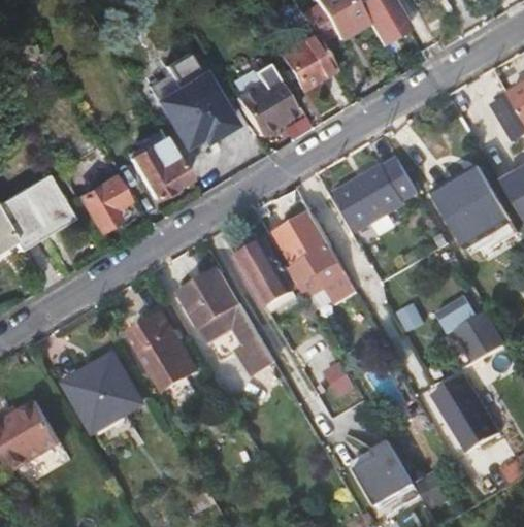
[(310,0),(325,23),(333,36),(361,20),(352,4),(349,0),(310,0)]
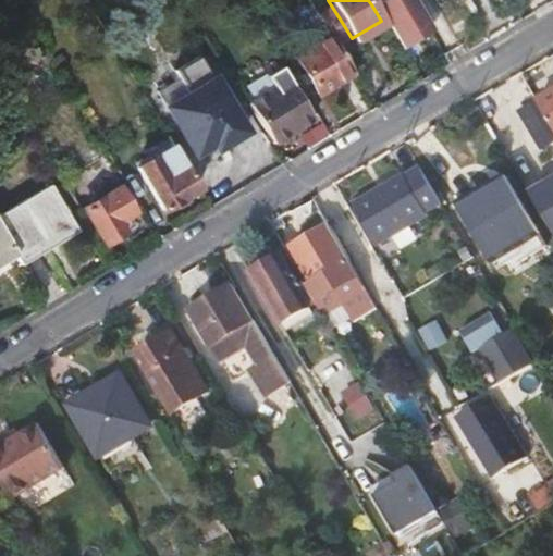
[(378,0),(371,4),(381,21),(397,48),(443,21),(430,0),(378,0)]
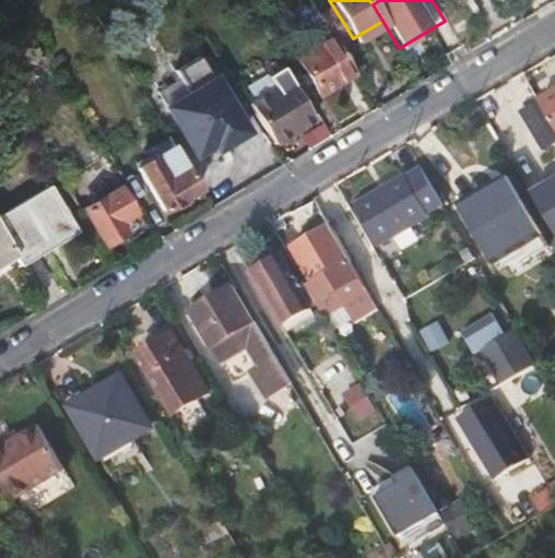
[(313,94),(349,72),(325,33),(290,55),(313,94)]
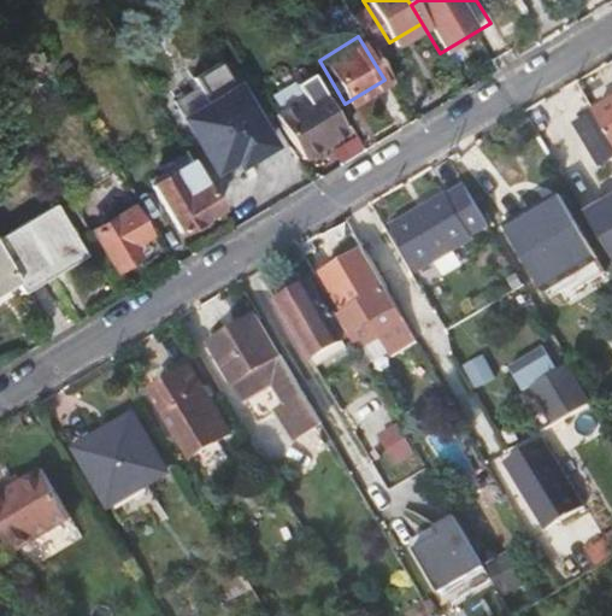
[(190,76),(202,95),(229,78),(217,59),(190,76)]
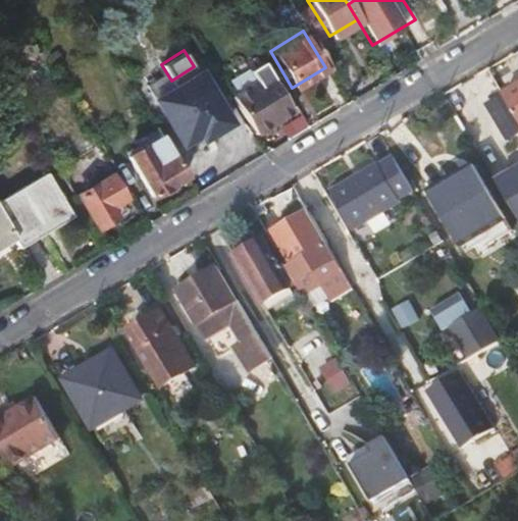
[(176,143),(220,116),(194,72),(150,99),(176,143)]
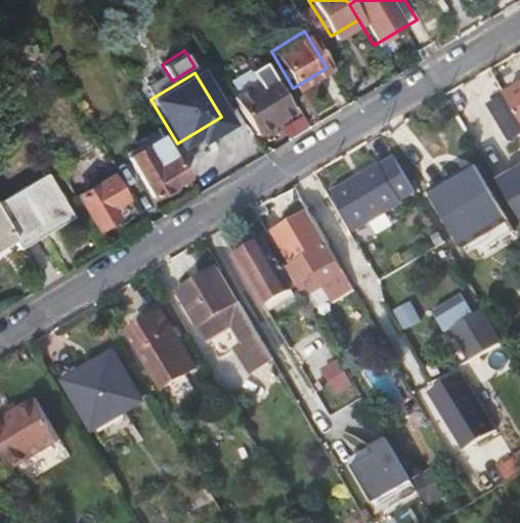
[(270,78),(231,102),(251,135),(290,112),(270,78)]
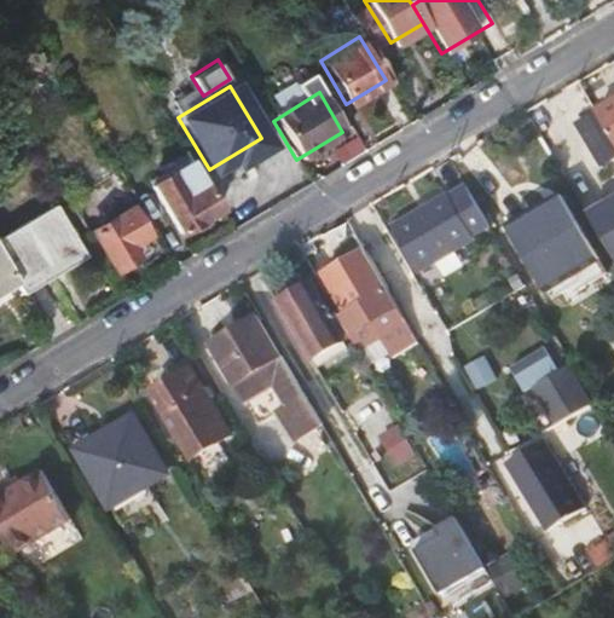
[(613,96),(594,109),(613,142),(613,96)]
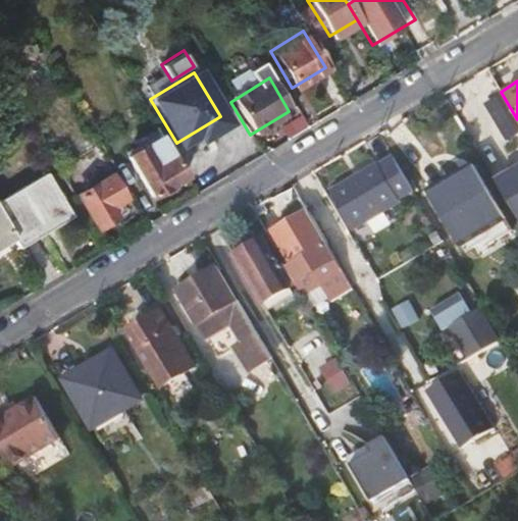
[(505,137),(517,128),(517,119),(501,92),(483,101),(505,137)]
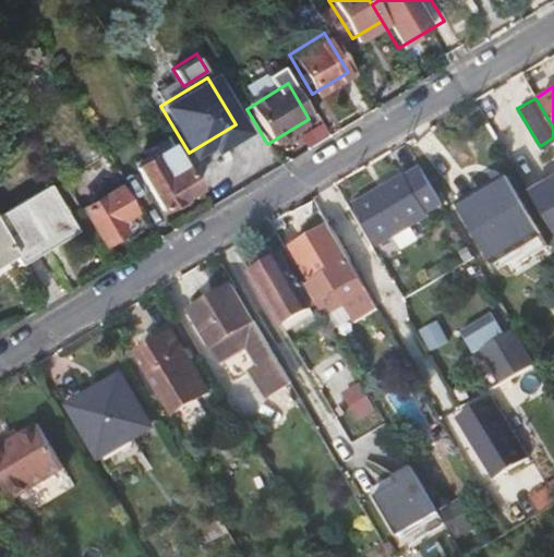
[(157,210),(193,190),(167,145),(130,167),(157,210)]
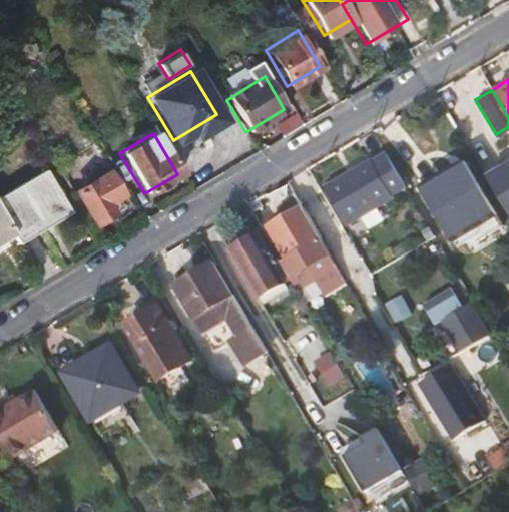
[(370,159),(342,176),(364,214),(393,197),(392,195),(405,187),(385,153),(371,161),(370,159)]
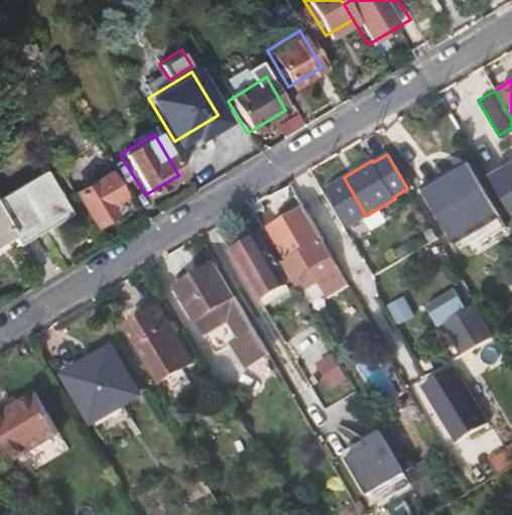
[(511,160),(490,177),(511,215),(511,160)]
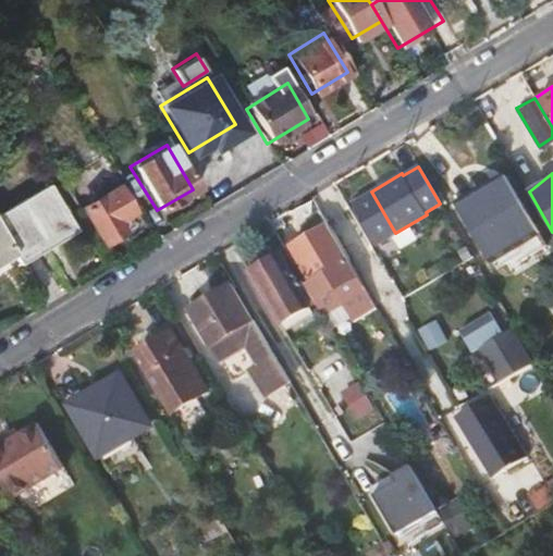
[(538,233),(503,174),(456,202),(490,260),(538,233)]
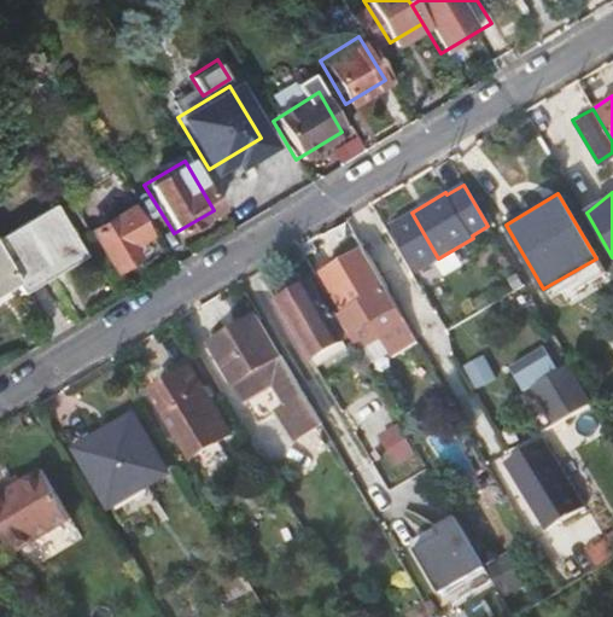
[(80,221),(110,271),(134,256),(127,246),(145,236),(121,197),(80,221)]
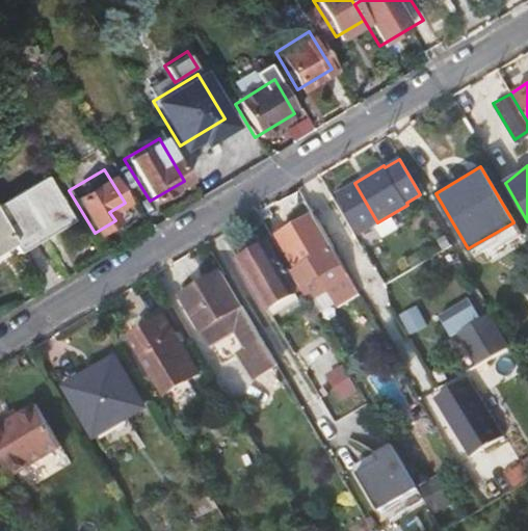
[(0,248),(10,242),(16,251),(70,220),(43,175),(0,198),(0,248)]
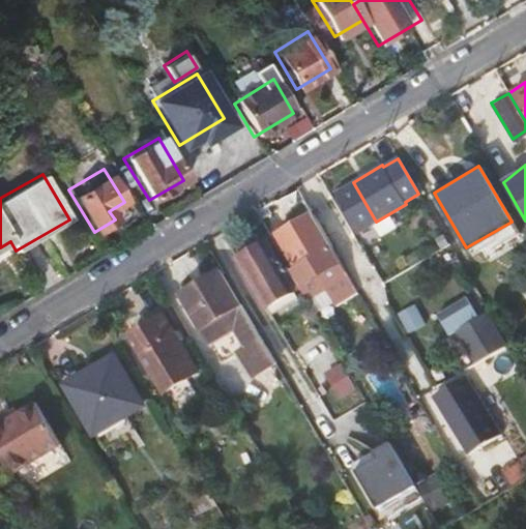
[(376,222),(353,182),(334,194),(357,233),(376,222)]
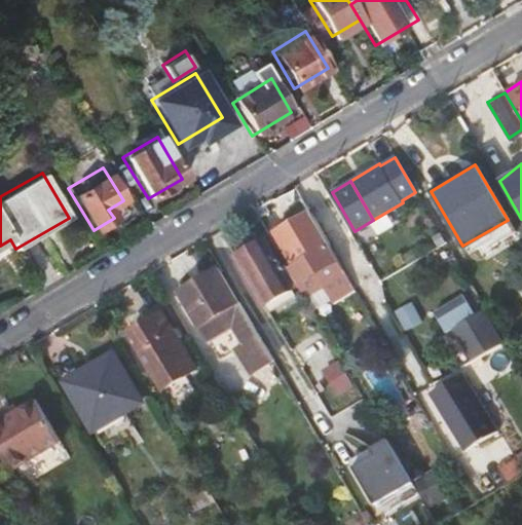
[(294,262),(287,265),(297,283),(300,289),(312,308),(328,299),(330,302),(352,289),(343,270),(328,245),(309,212),(302,200),(289,208),(295,219),(274,230),(294,262)]
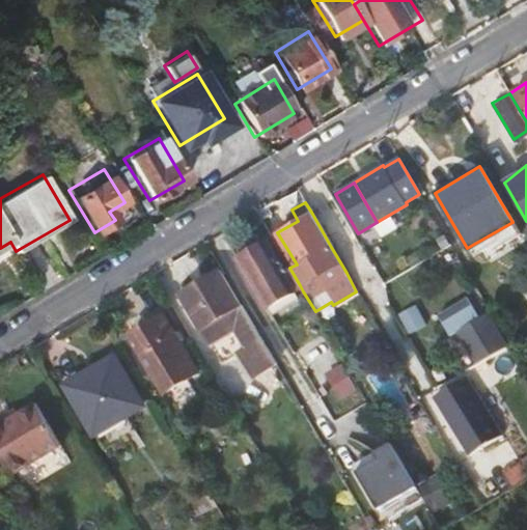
[(267,305),(300,285),(289,268),(284,271),(268,241),(239,257),(267,305)]
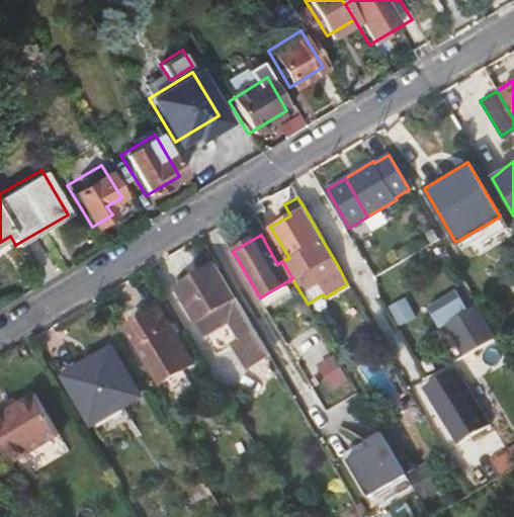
[(245,369),(269,355),(236,298),(234,298),(212,264),(175,286),(204,336),(229,323),(237,338),(229,343),(245,369)]
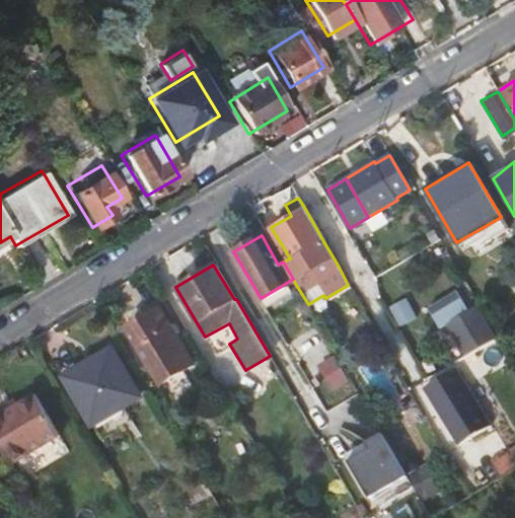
[(434,321),(467,309),(460,290),(428,301),(434,321)]
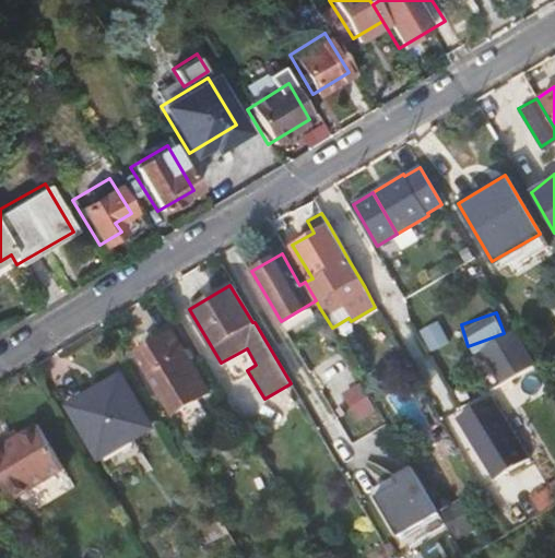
[(554,404),(511,331),(482,348),(503,380),(509,377),(544,431),(554,425),(554,404)]
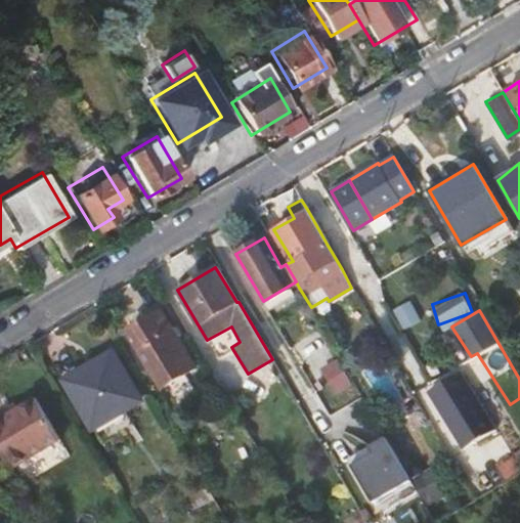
[(160,311),(130,330),(171,396),(183,388),(178,378),(195,367),(160,311)]
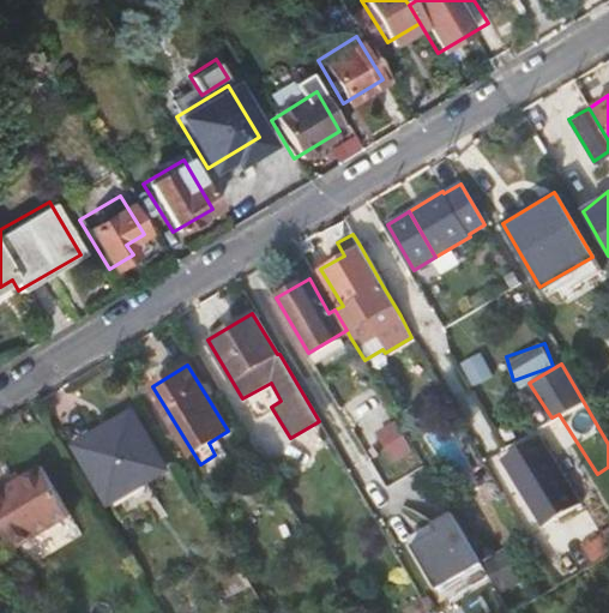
[(403,400),(411,416),(433,404),(428,397),(418,403),(412,394),(403,400)]
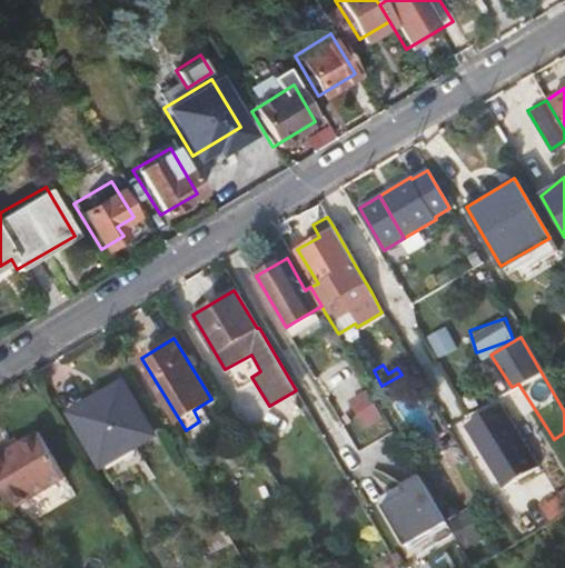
[(402,375),(382,386),(389,399),(397,395),(405,407),(417,400),(402,375)]
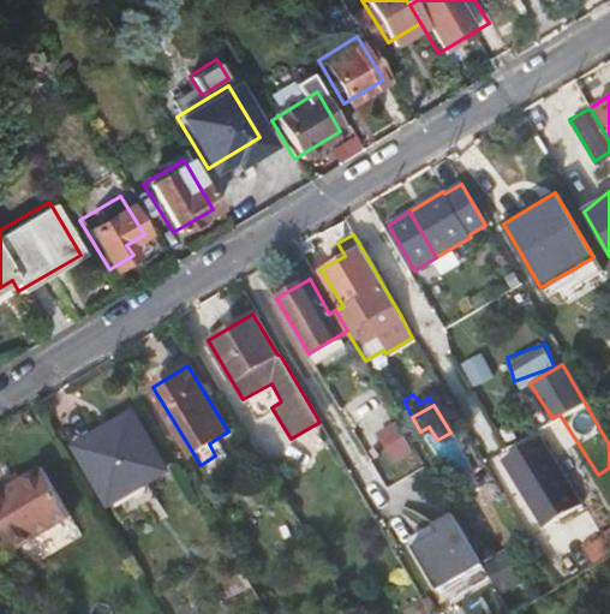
[(108,501),(162,470),(130,415),(76,447),(108,501)]
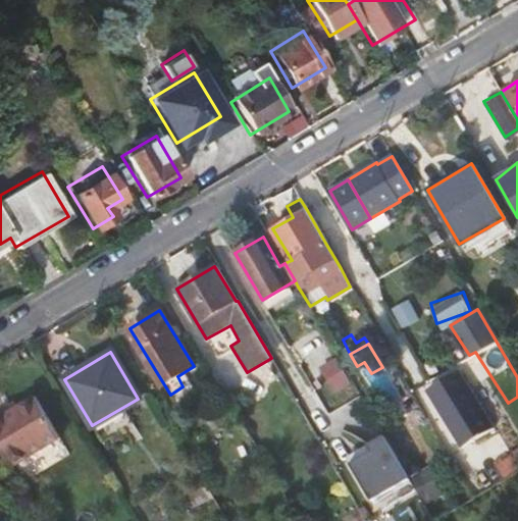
[(493,428),(458,370),(426,389),(460,448),(493,428)]
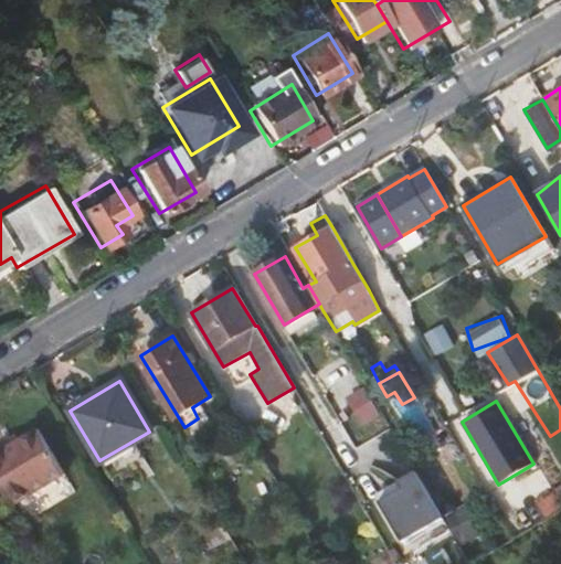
[(362,439),(348,416),(323,431),(338,455),(362,439)]
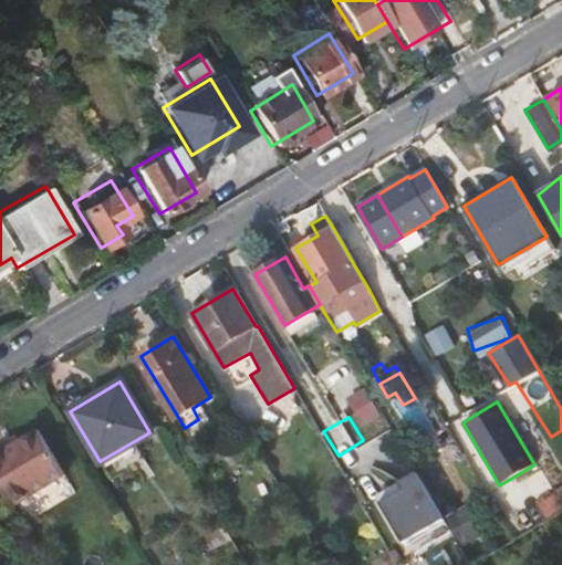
[(18,443),(0,453),(0,488),(11,508),(64,475),(38,431),(18,443)]
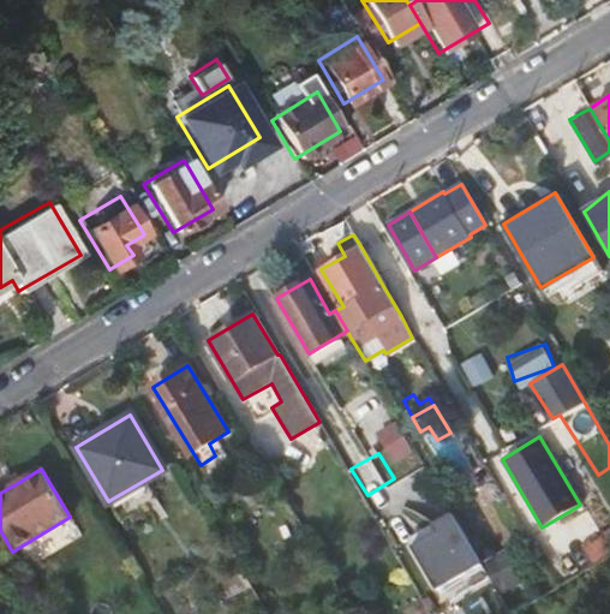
[(0,493),(19,482),(15,472),(0,482),(0,484),(0,493)]
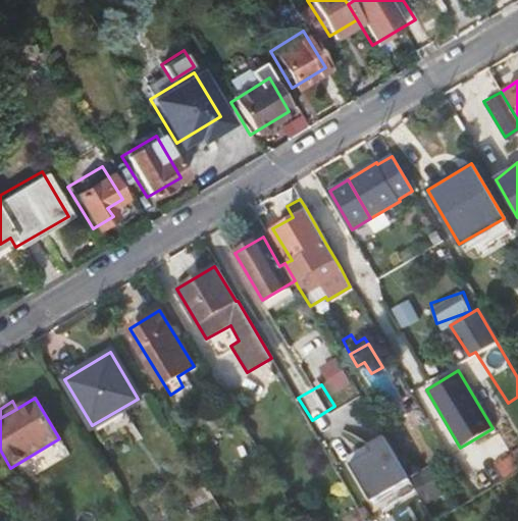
[(343,454),(368,502),(410,479),(384,432),(343,454)]
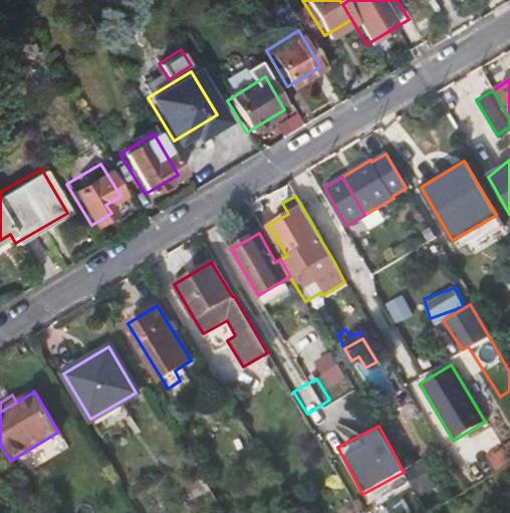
[(467,471),(474,483),(490,473),(509,461),(509,458),(491,426),(481,431),(493,451),(486,455),(487,459),(467,471)]
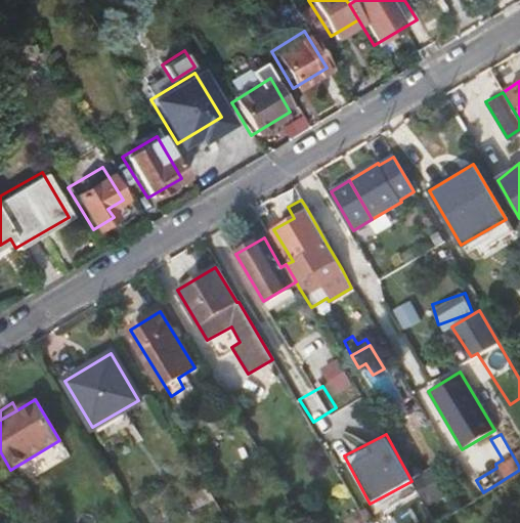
[(429,473),(413,483),(425,505),(444,492),(441,486),(437,488),(429,473)]
